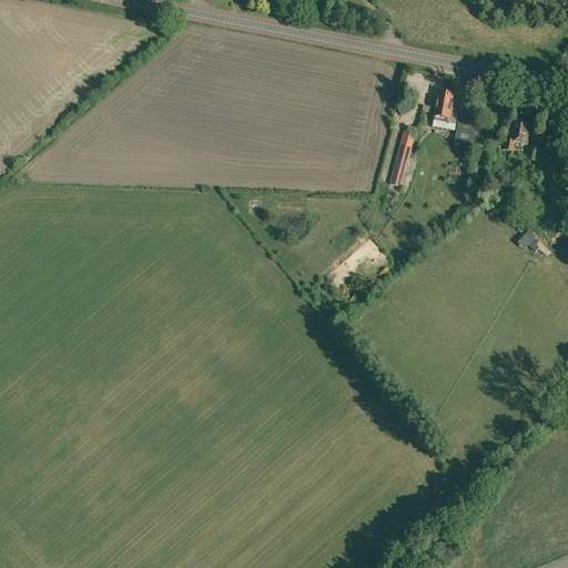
[(434,121),(456,125),(458,114),(452,113),(455,97),(437,93),(433,117),(434,117),(434,121)]
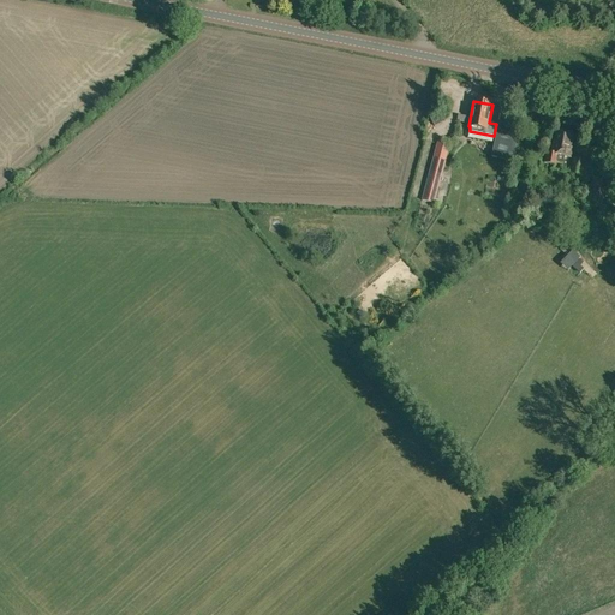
[(491,157),(509,161),(514,135),(496,131),(491,157)]
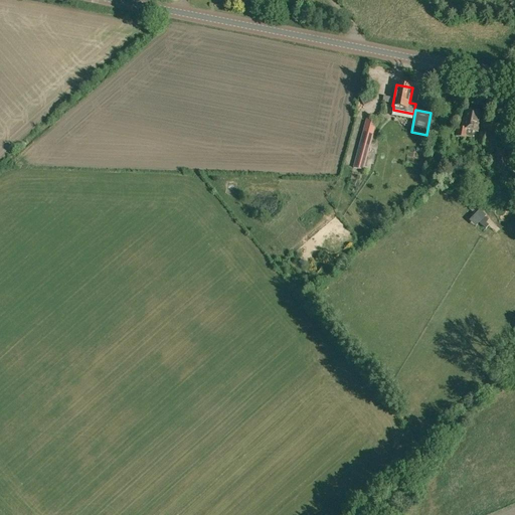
[(455,137),(466,139),(466,137),(472,138),(473,131),(478,132),(480,125),(478,124),(480,113),(465,111),(463,121),(462,121),(460,128),(457,127),(455,137)]
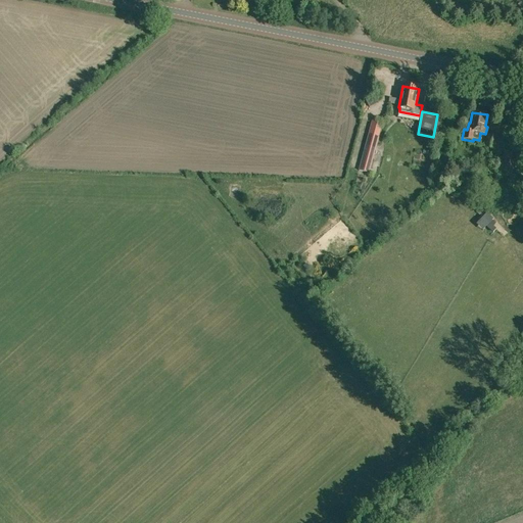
[(359,171),(369,174),(383,123),(373,120),(359,171)]
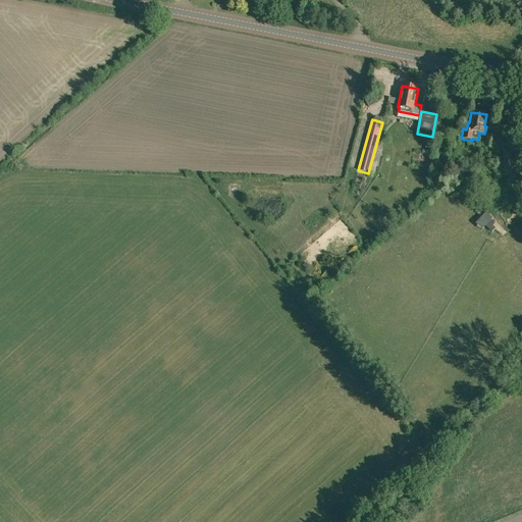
[(494,157),(499,158),(499,154),(500,154),(503,138),(485,135),(483,148),(492,149),(492,153),(494,153),(494,157)]
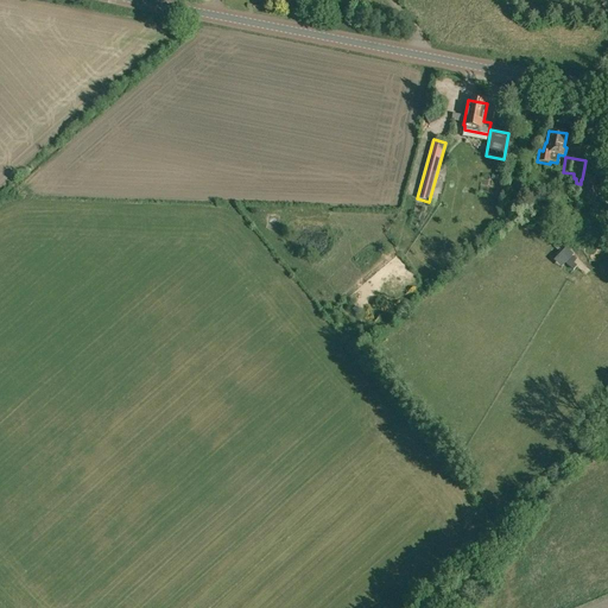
[(582,196),(599,198),(601,181),(584,178),(582,196)]
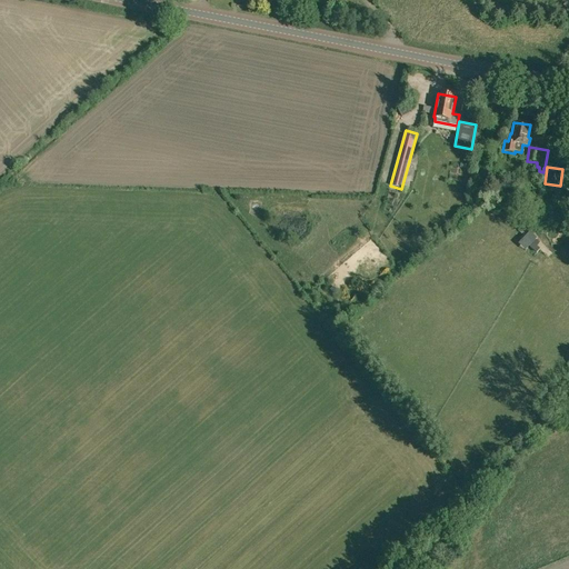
[(528,246),(536,253),(540,249),(537,247),(540,243),(536,240),(537,239),(528,230),(520,239),(523,241),(520,246),(525,249),(528,246)]
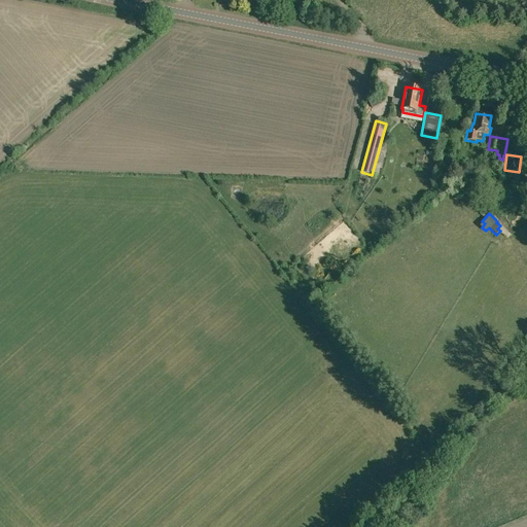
All buildings are outlined.
